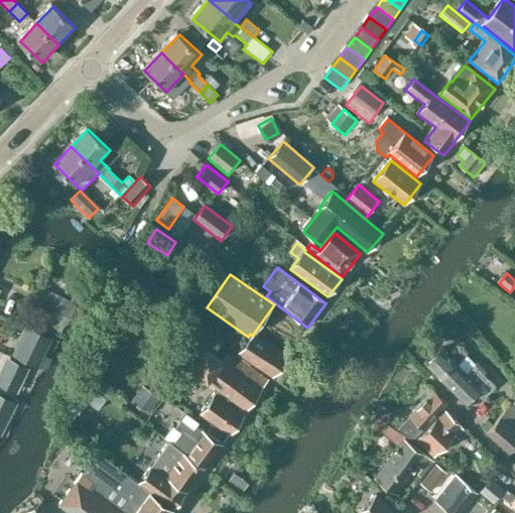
[(77,304),(43,289),(33,310),(59,323),(55,330),(62,333),(77,304)]
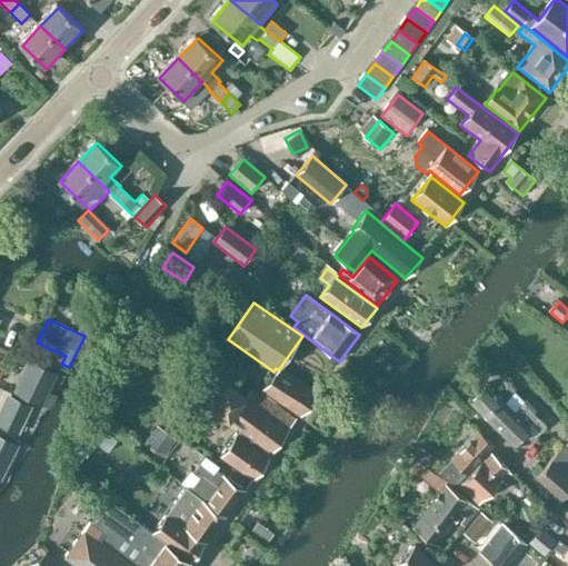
[(33,363),(18,395),(42,407),(57,375),(33,363)]
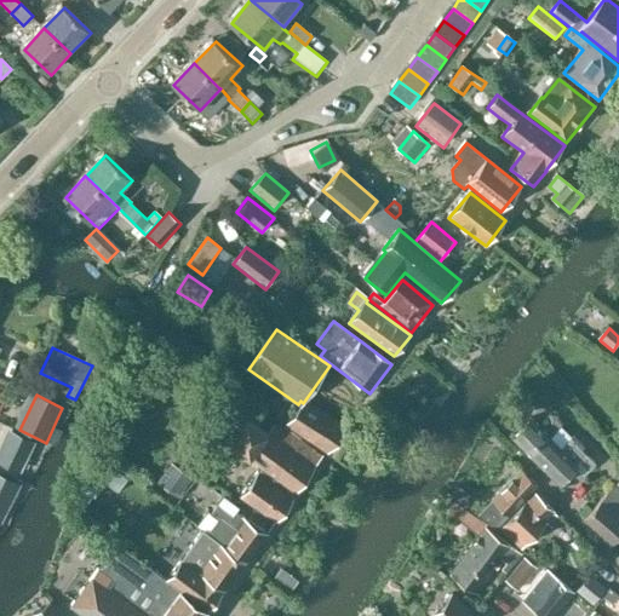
[(315,410),(303,403),(302,402),(286,424),(327,453),(345,430),(315,410)]
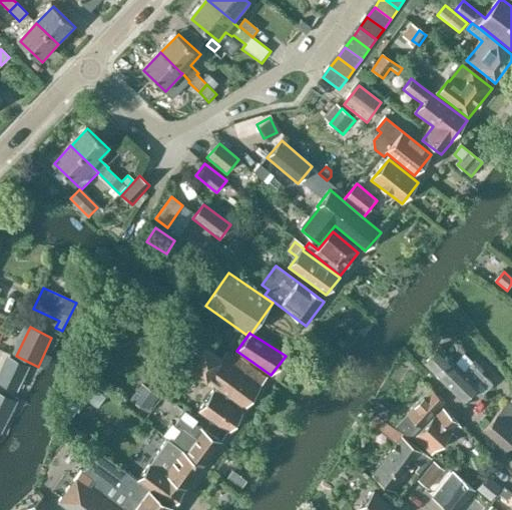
[(336,347),(343,352),(347,345),(341,341),(336,347)]
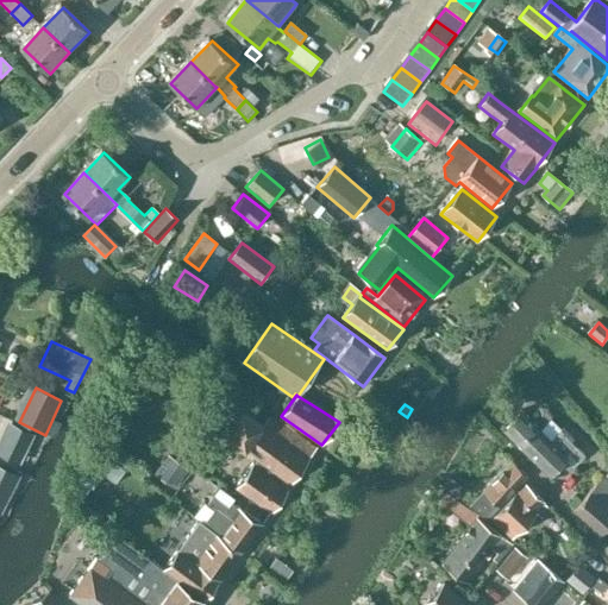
[(270,417),(263,427),(244,413),(225,438),(257,461),(237,489),(271,515),(289,491),(288,490),(318,449),(298,434),(281,422),(280,424),(270,417)]
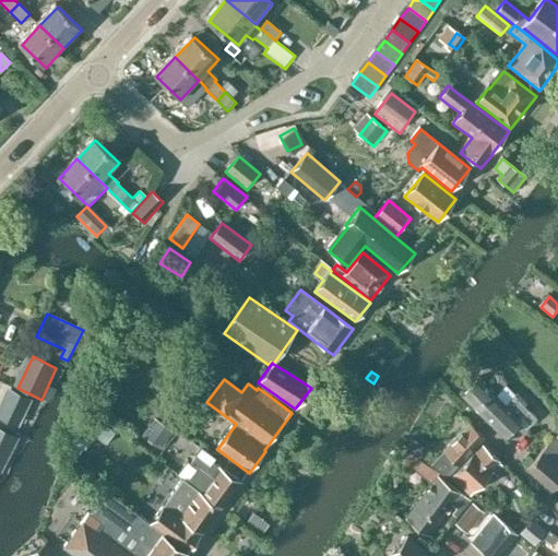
[(529,412),(530,412),(515,398),(507,406),(478,379),(462,397),(503,438),(522,418),(531,427),(537,421),(529,412)]
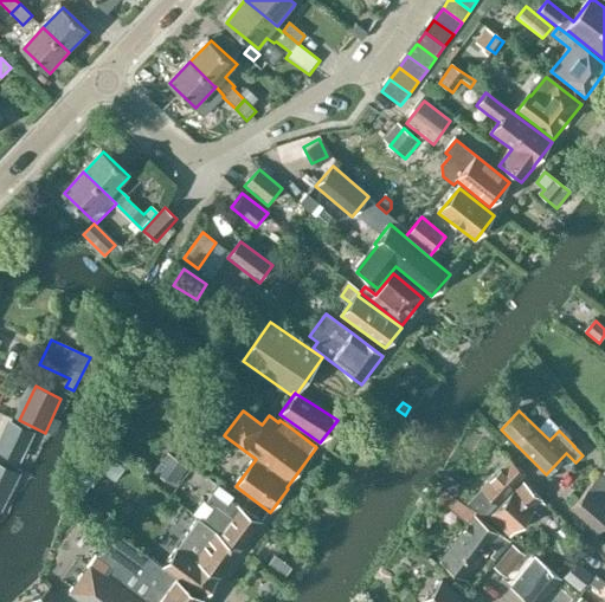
[(8,421),(0,437),(0,453),(20,464),(36,434),(8,421)]
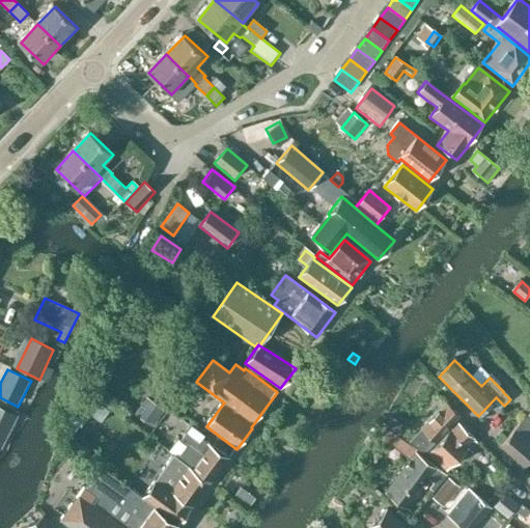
[(109,412),(89,397),(80,409),(101,423),(109,412)]
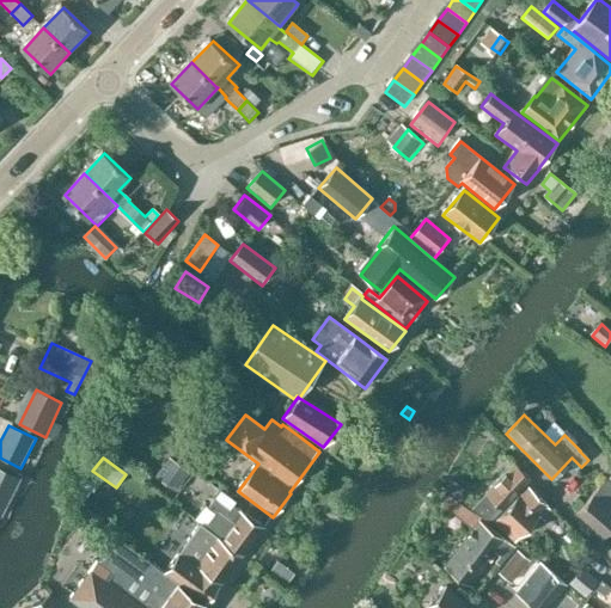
[(178,492),(190,477),(171,462),(159,477),(178,492)]
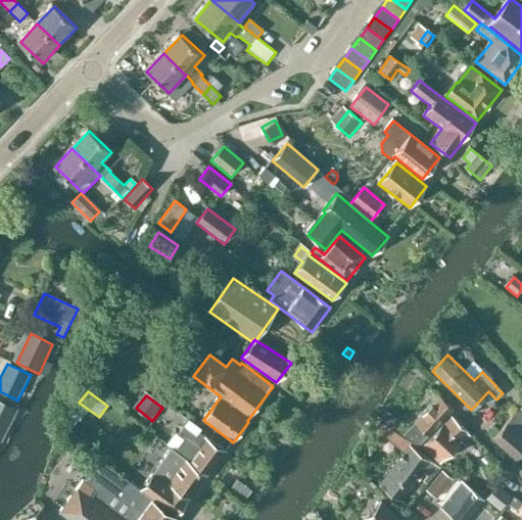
[(0,442),(18,406),(0,396),(0,442)]
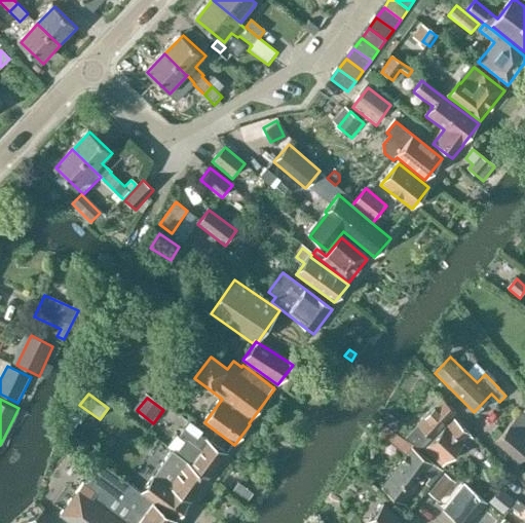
[(433,440),(457,414),(442,400),(417,425),(406,439),(421,451),(433,440)]
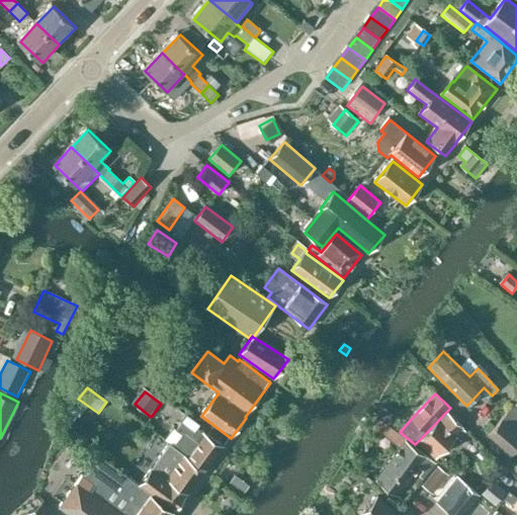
[(223,448),(197,430),(200,427),(164,400),(161,404),(151,417),(171,431),(164,440),(169,444),(205,473),(223,448)]
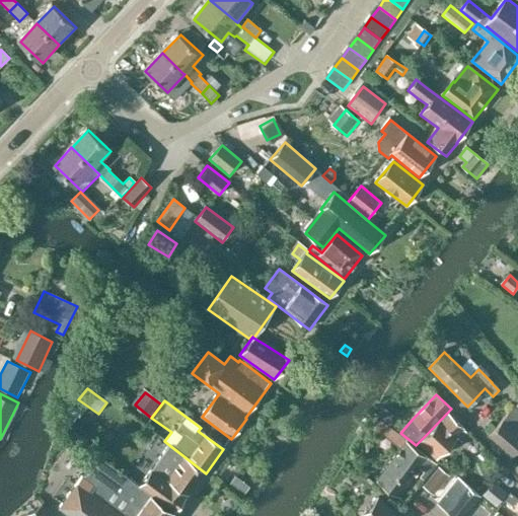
[(513,457),(517,451),(517,409),(515,408),(509,416),(490,437),(513,457)]
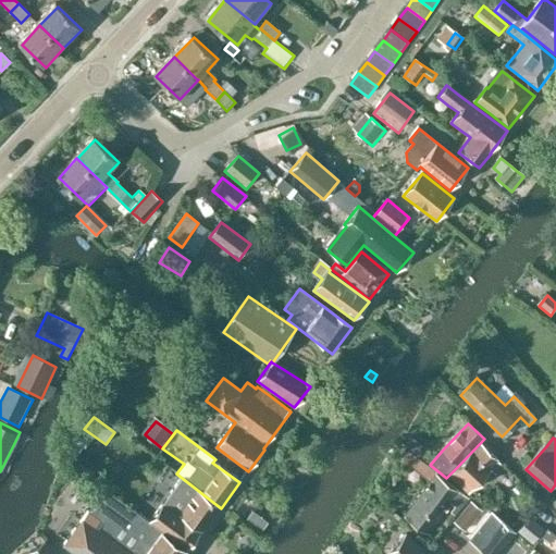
[(406,448),(407,450),(418,458),(425,448),(414,440),(406,448)]
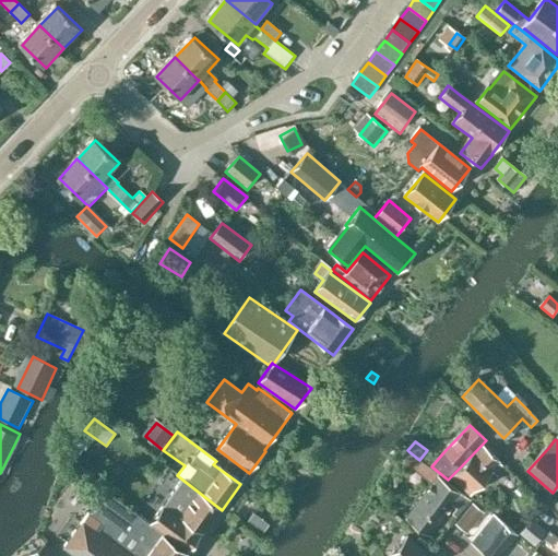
[(73,445),(64,458),(72,463),(82,450),(73,445)]
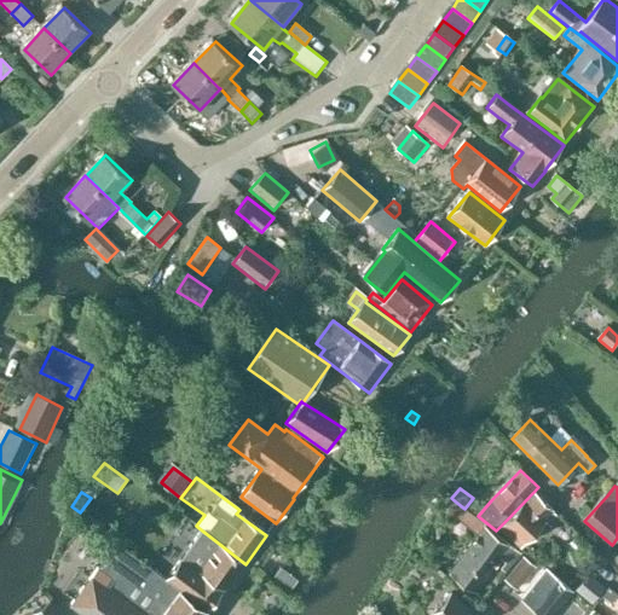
[(533,537),(554,514),(535,495),(514,518),(513,517),(501,531),(521,549),(533,537)]
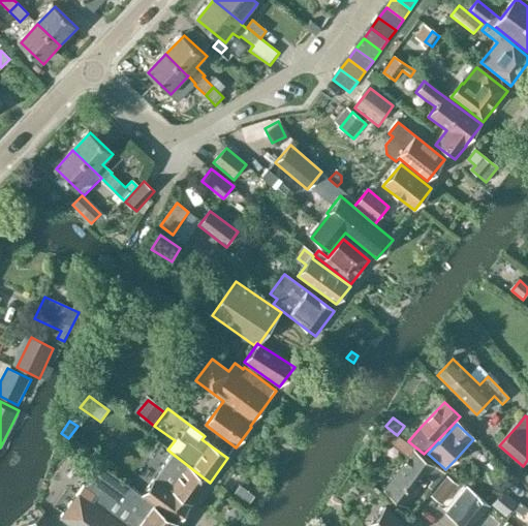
[(444,476),(415,454),(417,452),(397,435),(386,427),(378,437),(390,446),(392,444),(409,459),(384,492),(405,507),(427,478),(432,483),(428,488),(433,491),(444,476)]
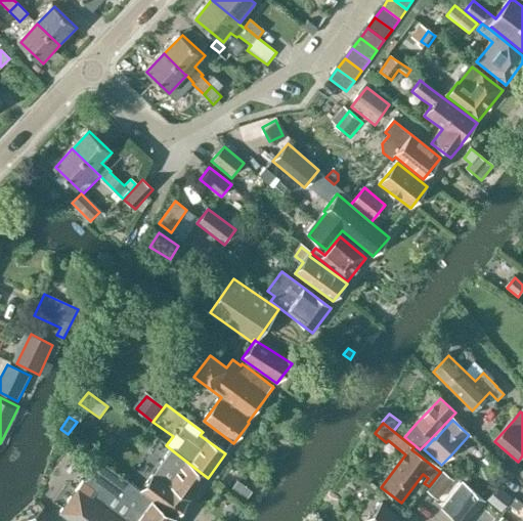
[(171,449),(140,492),(176,518),(189,500),(191,501),(208,478),(171,449)]
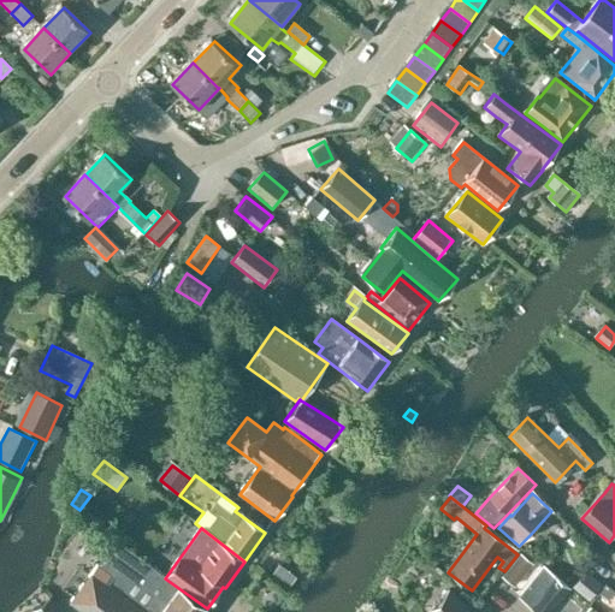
[(205,611),(207,608),(165,578),(96,530),(77,556),(89,565),(92,563),(98,568),(71,604),(82,611),(205,611)]
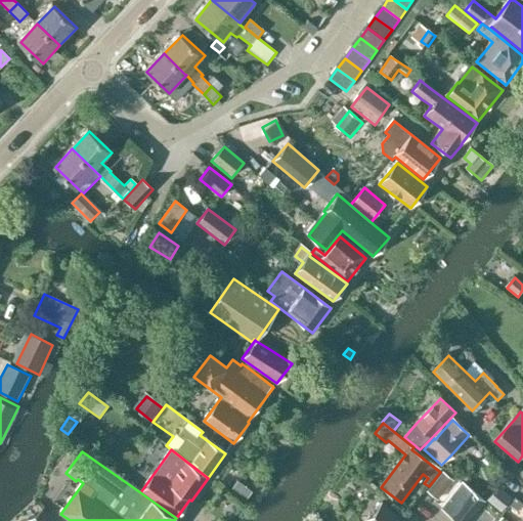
[(475,467),(484,474),(493,462),(485,454),(475,467)]
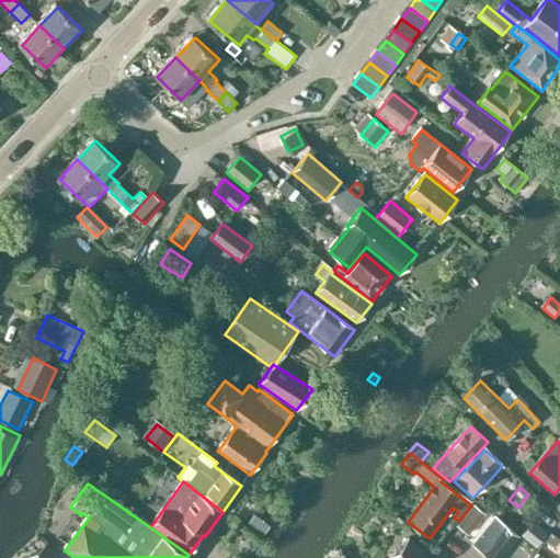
[(469,536),(486,515),(473,507),(457,526),(469,536)]
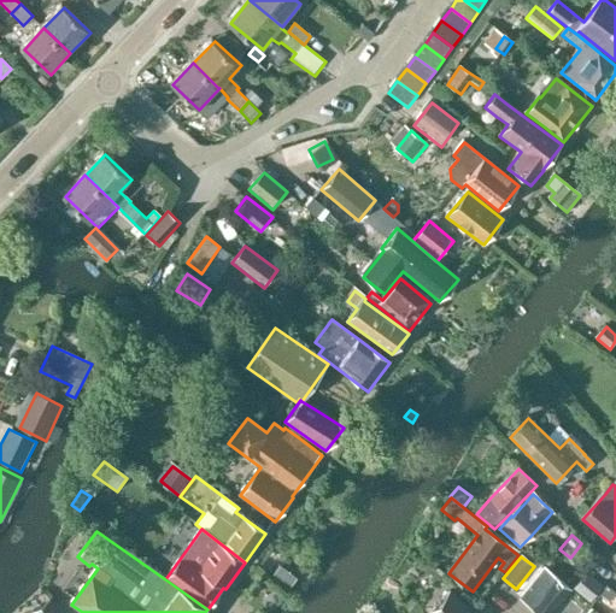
[(545,570),(518,601),(523,605),(533,612),(555,612),(572,591),(549,573),(545,570)]
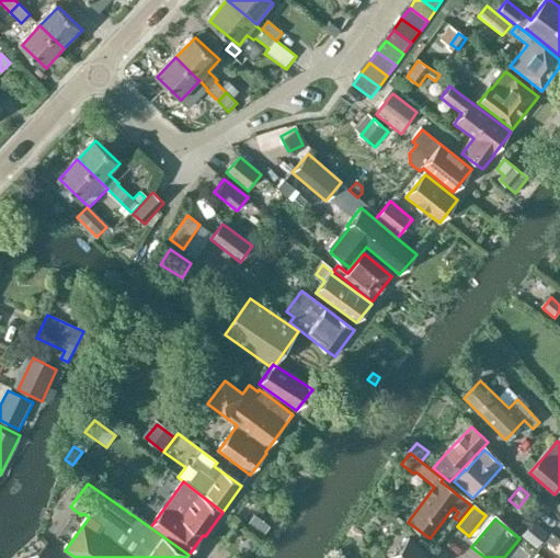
[(536,526),(525,539),(536,549),(547,536),(536,526)]
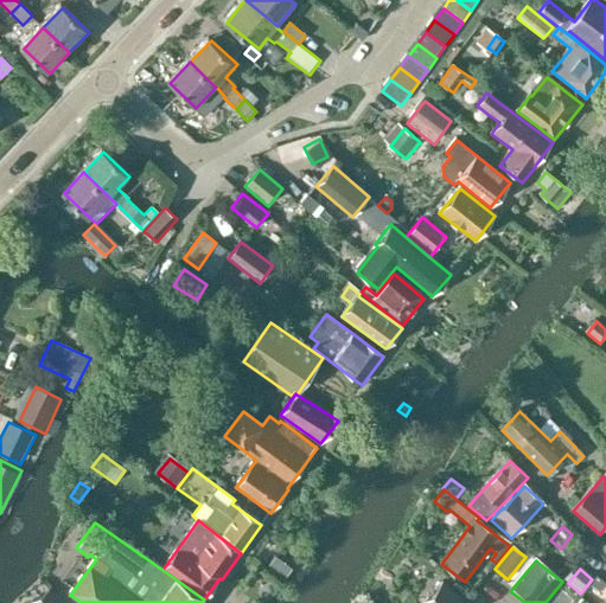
[(605,583),(600,578),(593,588),(603,596),(605,591),(605,583)]
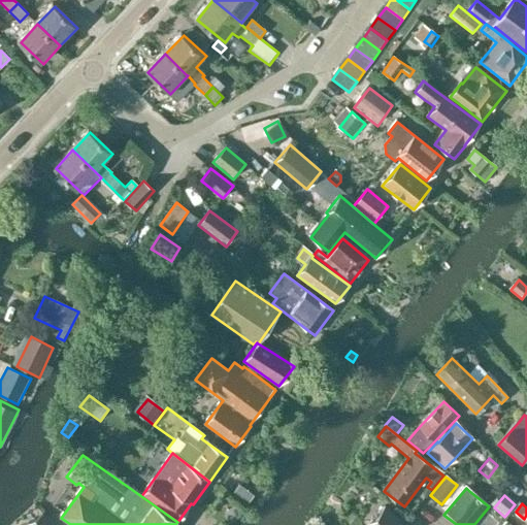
[(402,524),(385,509),(370,524),(402,524)]
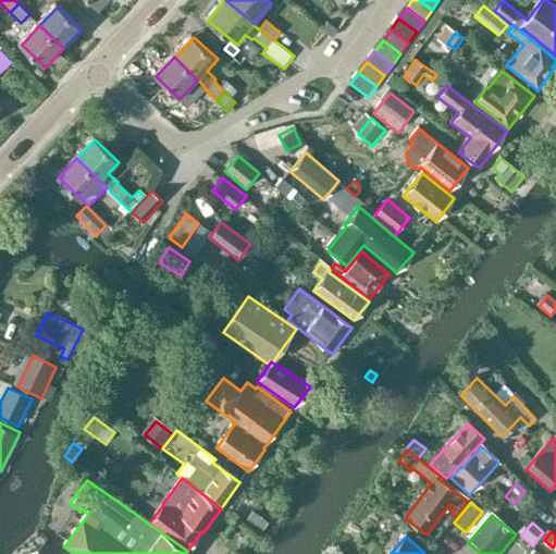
[(26,553),(52,553),(42,539),(26,553)]
